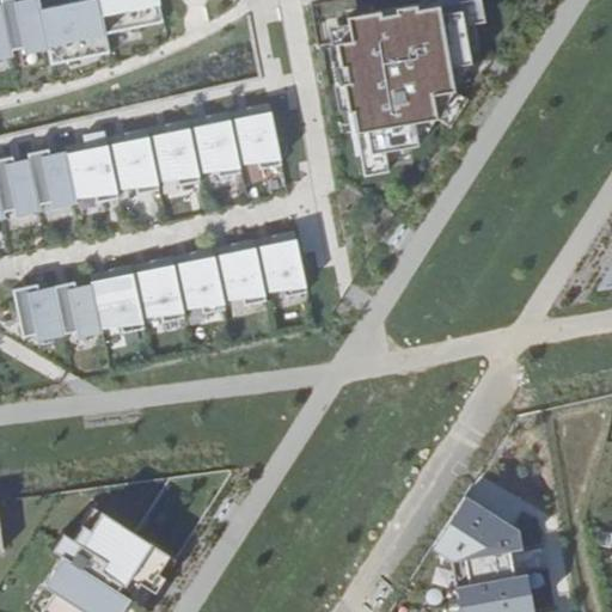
[(47,43),(41,5),(40,0),(0,0),(0,50),(10,49),(8,42),(20,40),(22,47),(47,43)]
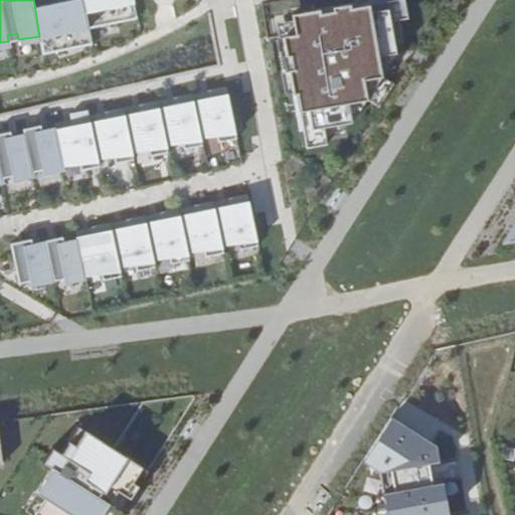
[(88,27),(136,19),(133,0),(57,0),(34,4),(39,36),(41,51),(91,43),(88,27)]
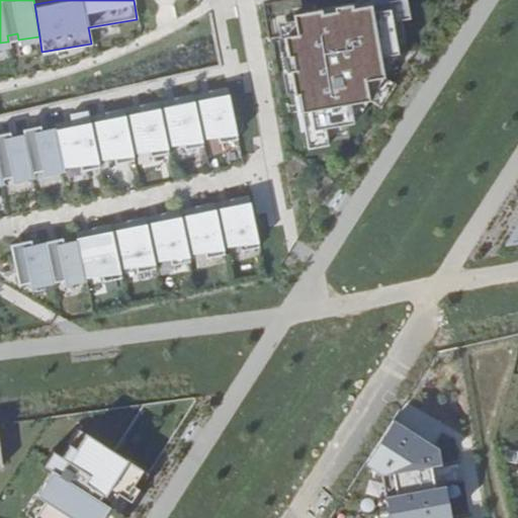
[(390,0),(378,0),(294,15),(297,35),(285,37),(304,135),(307,134),(310,151),(332,148),(328,130),(356,124),(353,105),(369,99),(382,107),(397,85),(384,76),(381,59),(400,55),(395,23),(412,20),(408,0),(403,0),(391,2),(390,0)]
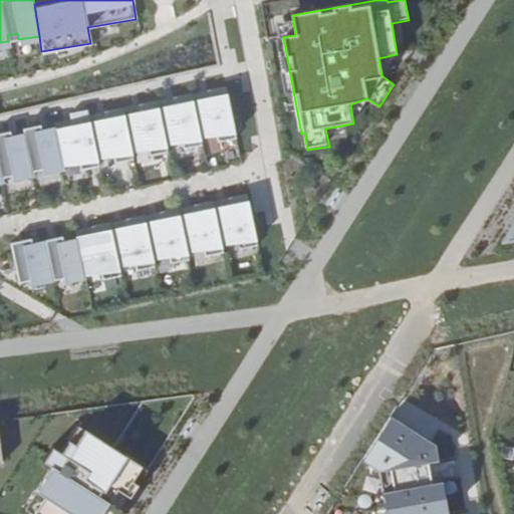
[(216,144),(234,140),(223,87),(205,91),(206,98),(190,101),(189,95),(171,98),(172,105),(157,108),(155,102),(137,106),(139,112),(122,116),(120,109),(102,113),(104,120),(88,123),(86,117),(68,120),(70,127),(54,131),(42,134),(41,129),(23,133),(24,138),(12,140),(11,136),(0,138),(0,186),(3,186),(2,180),(12,178),(14,183),(33,179),(32,173),(42,171),(44,177),(63,173),(62,170),(78,167),(79,173),(97,169),(96,163),(112,159),(113,166),(132,162),(131,155),(147,152),(148,158),(166,154),(165,148),(181,145),(182,151),(200,147),(199,141),(215,137),(216,144)]
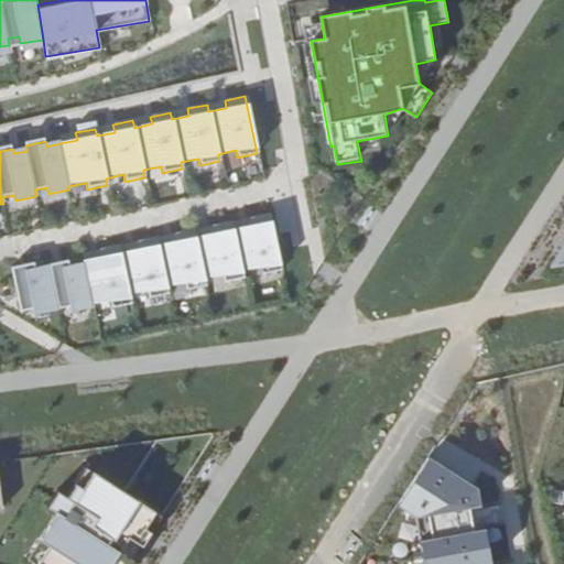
[(225,100),(207,105),(208,111),(226,108),(225,100)]
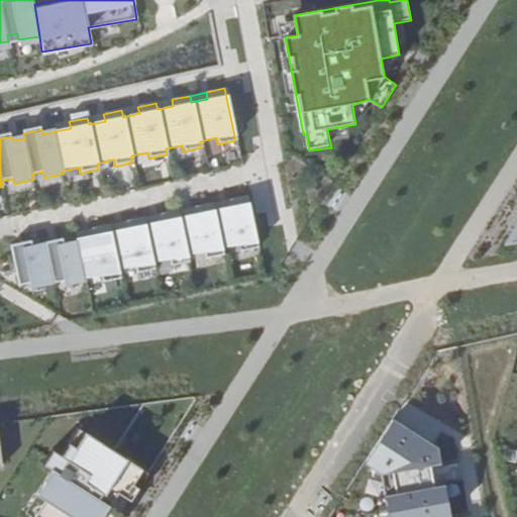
[(172,99),(156,103),(158,109),(173,106),(172,99)]
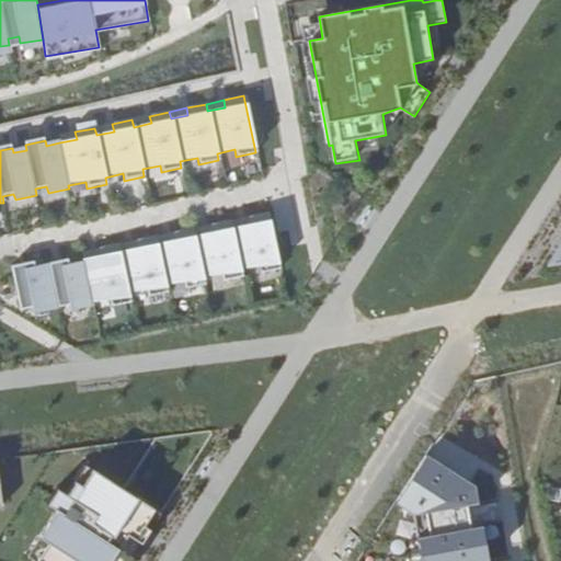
[(149,116),(132,119),(134,127),(151,123),(149,116)]
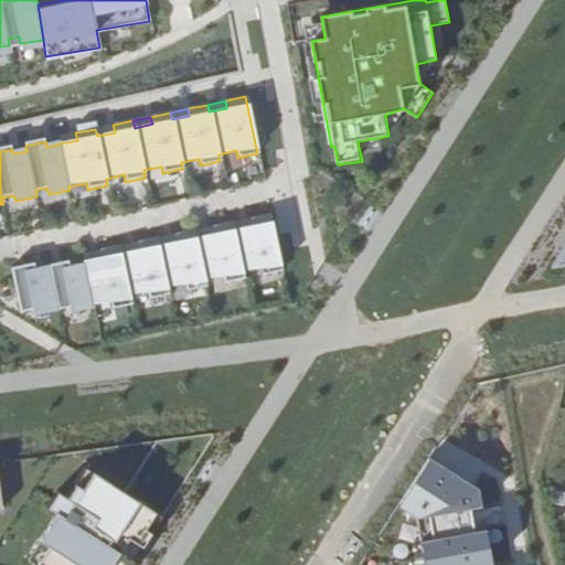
[(113,125),(95,129),(97,136),(115,132),(113,125)]
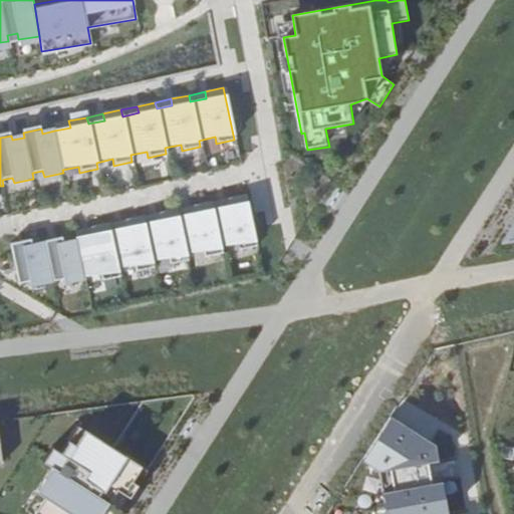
[(68,120),(53,124),(54,131),(70,127),(68,120)]
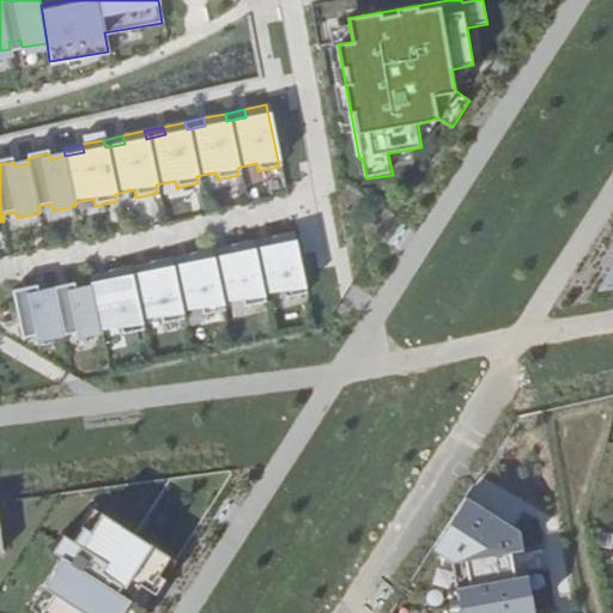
[(38,284),(11,290),(22,338),(35,335),(36,340),(76,332),(78,339),(104,338),(103,329),(123,325),(125,333),(144,328),(143,321),(164,316),(165,323),(184,320),(183,313),(204,308),(206,315),(225,311),(223,303),(242,299),(244,307),(266,303),(265,295),(283,291),(284,298),(307,293),(293,232),(272,237),(273,244),(254,248),(253,241),(231,246),(232,253),(214,258),(212,249),(193,254),(195,261),(174,266),(171,259),(153,262),(155,269),(133,274),(132,267),(113,271),(114,279),(93,284),(78,287),(77,281),(40,290),(38,284)]
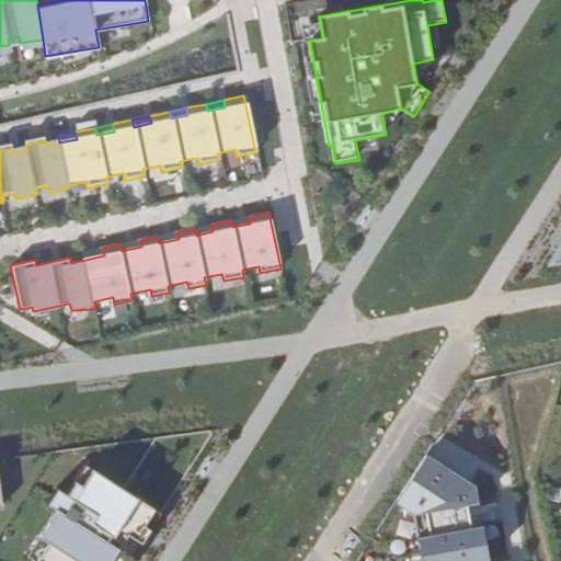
[(249,217),(231,220),(232,227),(250,224),(249,217)]
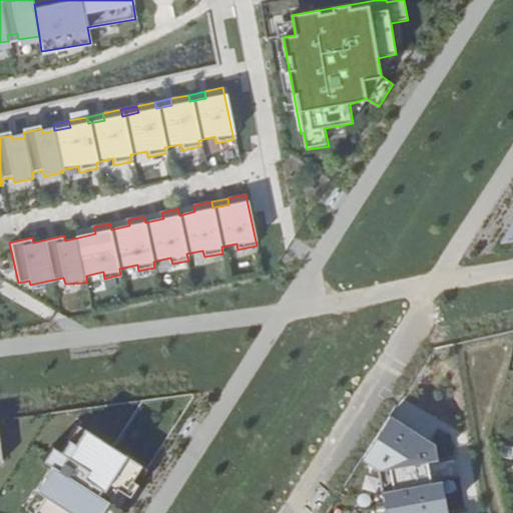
[(193,205),(177,208),(179,215),(194,211),(193,205)]
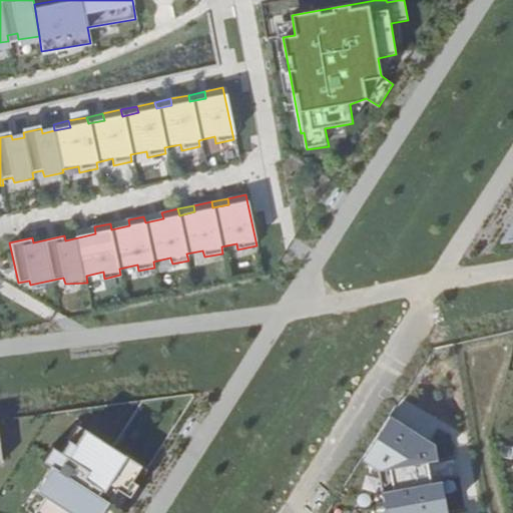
[(161,212),(143,216),(145,222),(163,218),(161,212)]
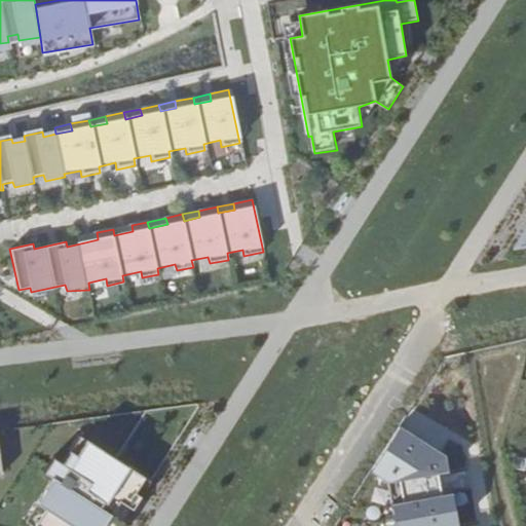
[(132,225),(113,229),(114,235),(133,231),(132,225)]
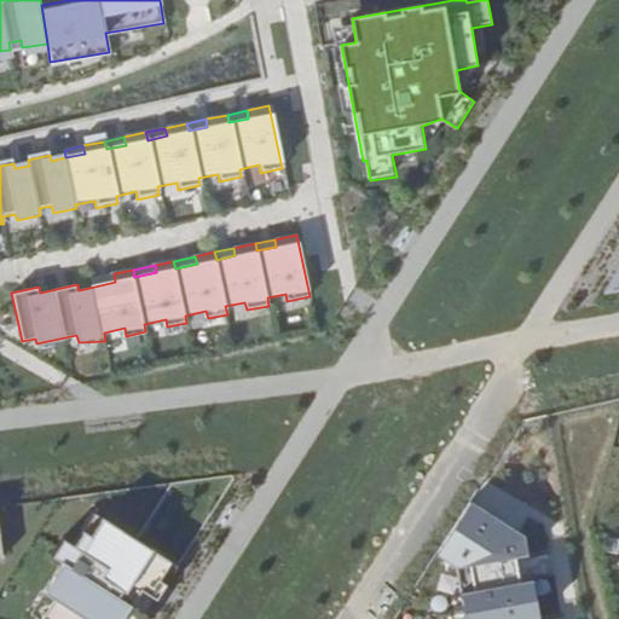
[(618,267),(602,294),(618,290),(618,267)]
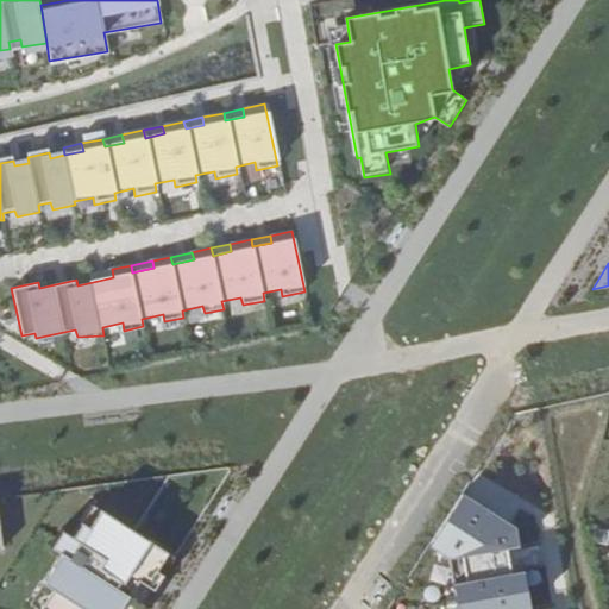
[(112,269),(90,274),(93,282),(113,277),(112,269)]
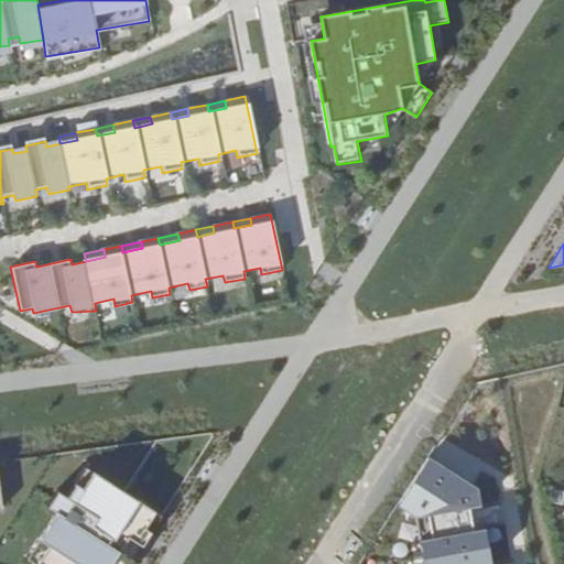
[(413,516),(418,514),(424,563),(479,563),(488,563),(484,527),(473,529),(469,506),(479,503),(477,488),(429,457),(398,505),(413,516)]
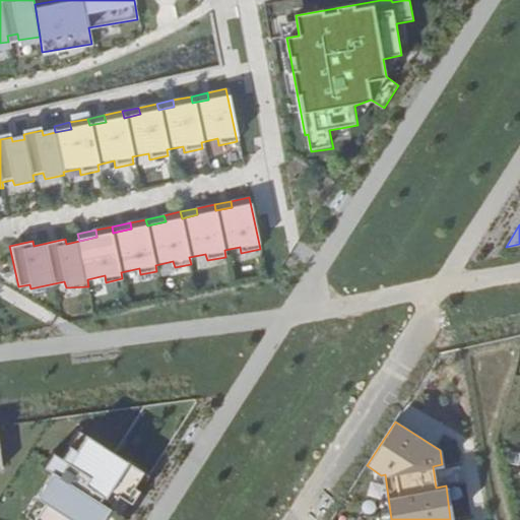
[(70,446),(76,450),(85,435),(79,431),(70,446)]
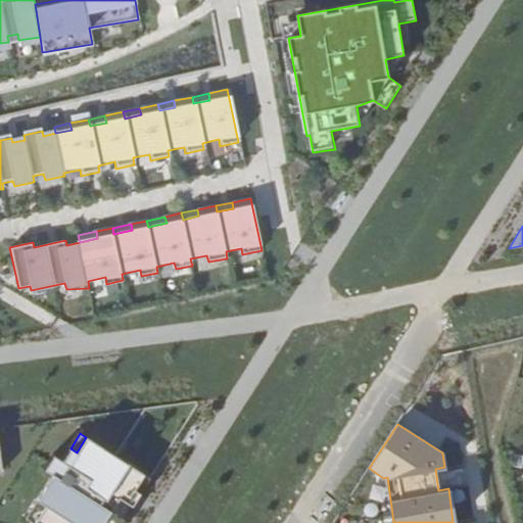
[(121,522),(124,519),(110,511),(120,497),(125,502),(137,481),(98,456),(103,448),(86,437),(77,453),(70,448),(63,461),(68,464),(58,480),(53,476),(38,501),(46,506),(35,522),(121,522)]
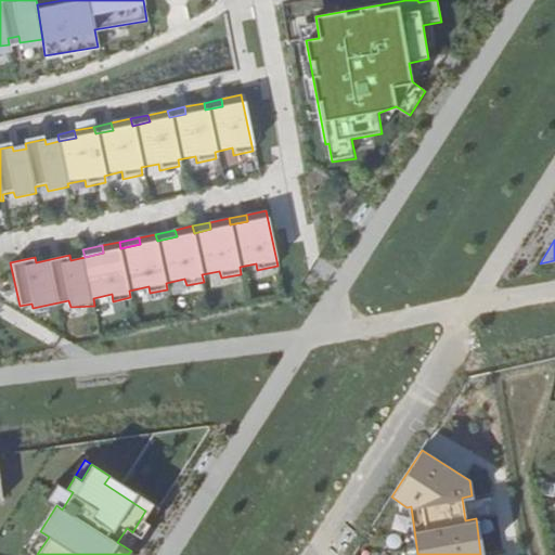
[(159,507),(110,476),(104,483),(145,511),(132,532),(140,537),(159,507)]
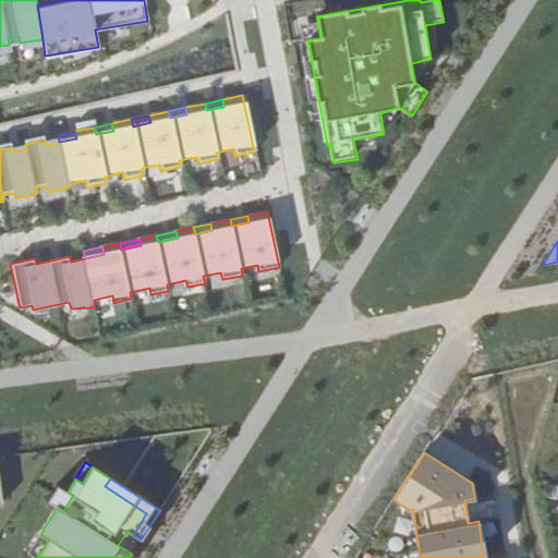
[(57,508),(62,512),(73,495),(68,492),(57,485),(46,501),(57,508)]
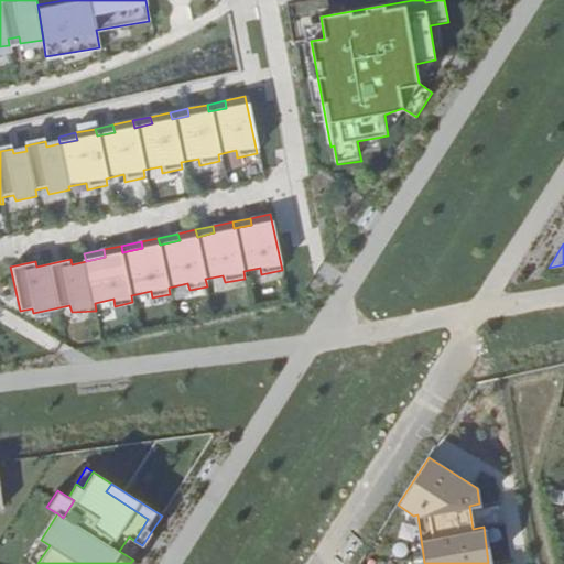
[(41,540),(29,560),(34,563),(38,563),(50,545),(41,540)]
